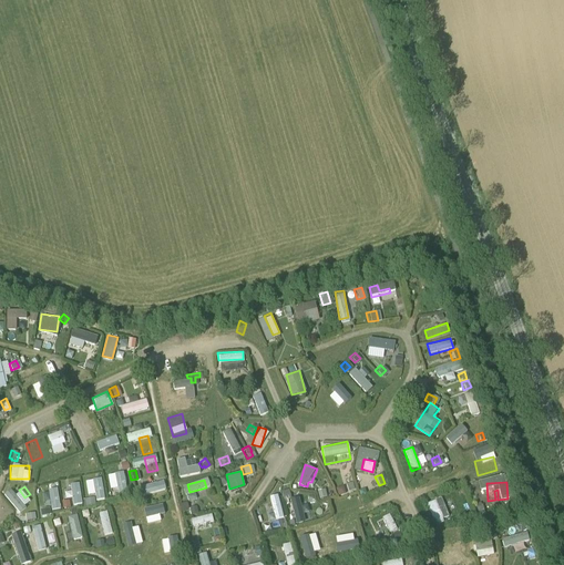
[(321,488),(314,490),(316,497),(324,495),(321,488)]
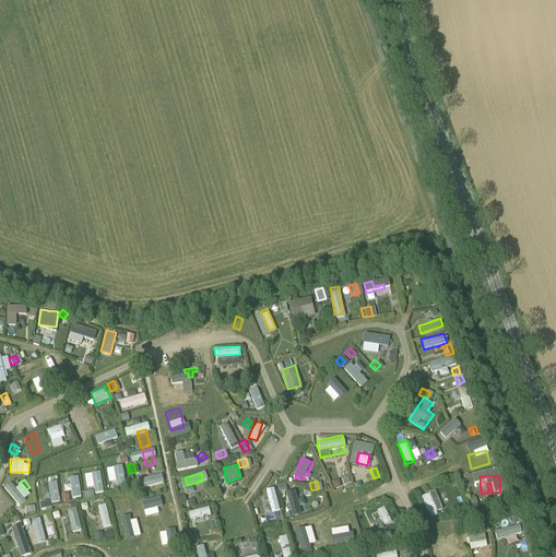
[(282,482),(274,483),(276,493),(284,490),(282,482)]
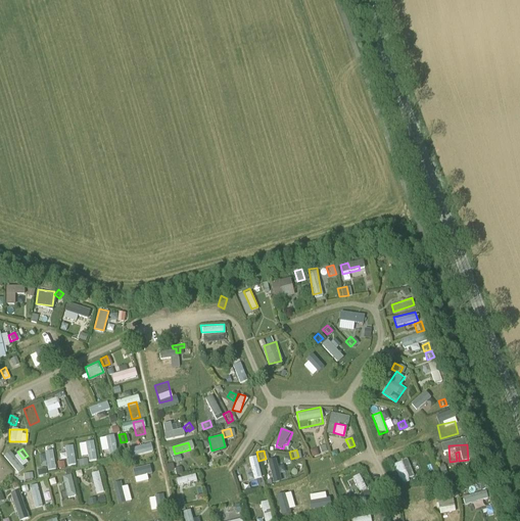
[(17,469),(25,465),(16,452),(10,456),(17,469)]
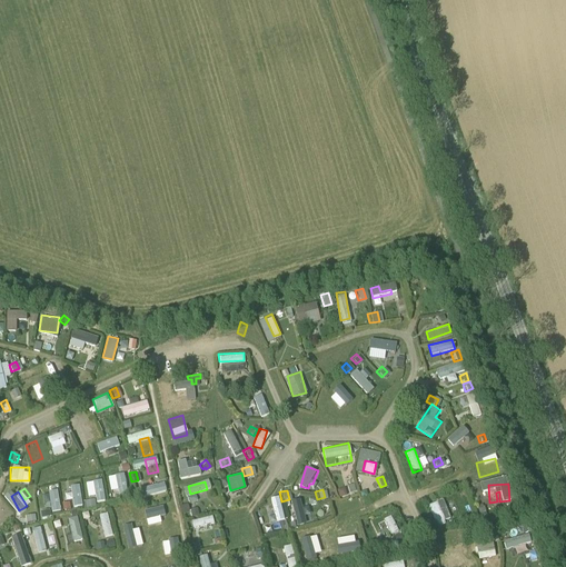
[(68,495),(70,501),(79,499),(78,493),(68,495)]
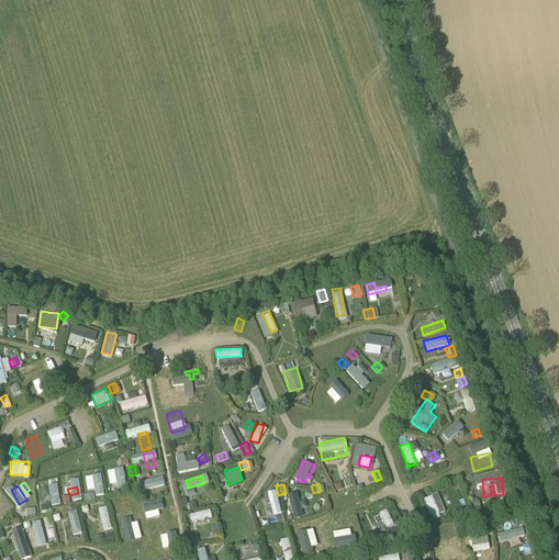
[(295,518),(303,516),(299,493),(290,494),(295,518)]
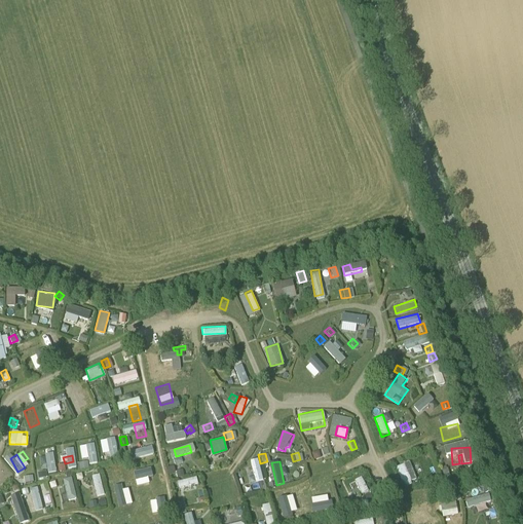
[(404,488),(412,486),(404,462),(396,465),(404,488)]
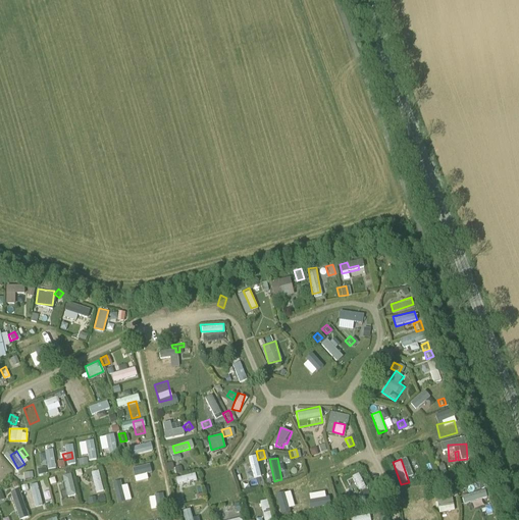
[(161,463),(163,469),(171,467),(169,461),(161,463)]
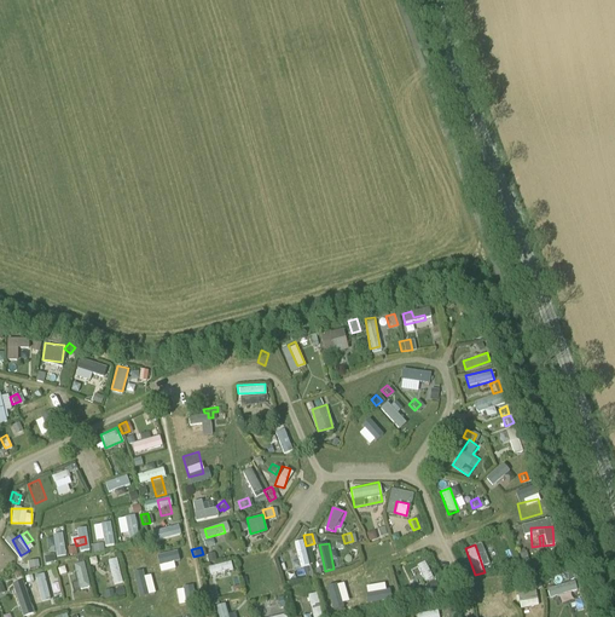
[(515,549),(518,560),(524,558),(522,549),(521,551),(520,547),(515,549)]
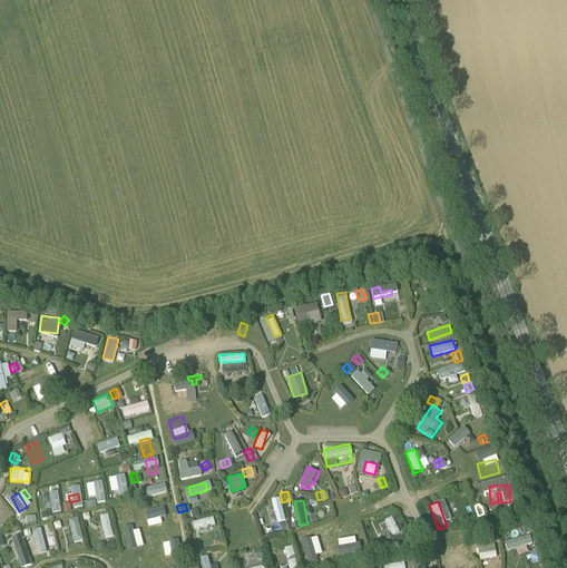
[(153,506),(154,519),(165,518),(164,505),(153,506)]
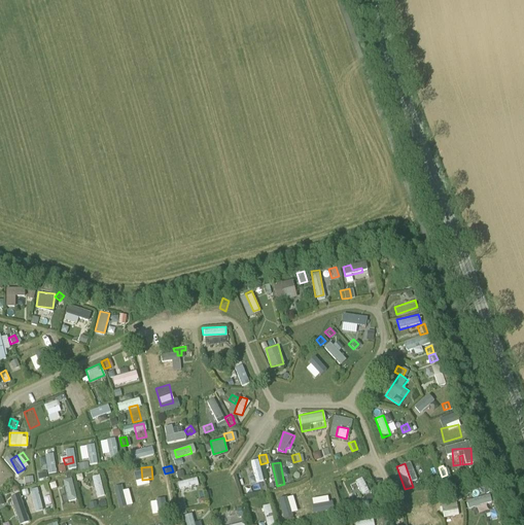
[(181,477),(179,469),(173,470),(174,478),(181,477)]
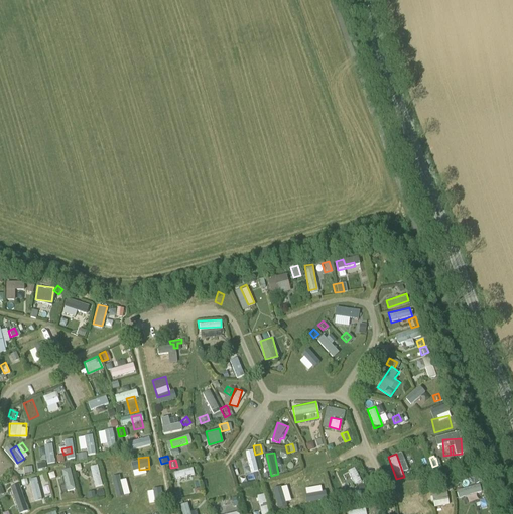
[(98,464),(90,466),(94,488),(102,486),(98,464)]
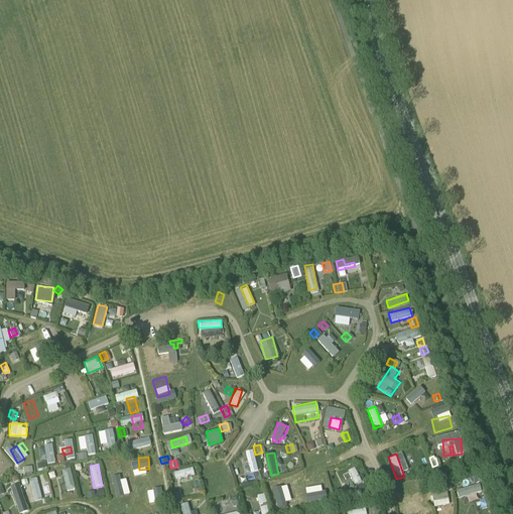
[(174,471),(176,480),(195,476),(193,467),(174,471)]
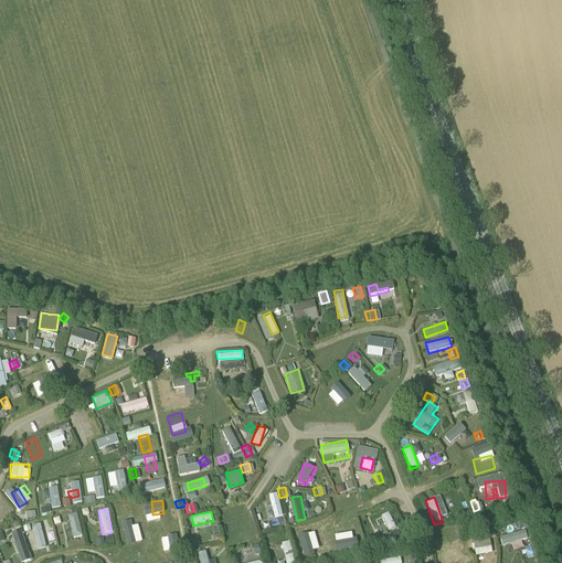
[(390,529),(395,526),(388,512),(381,516),(390,529)]
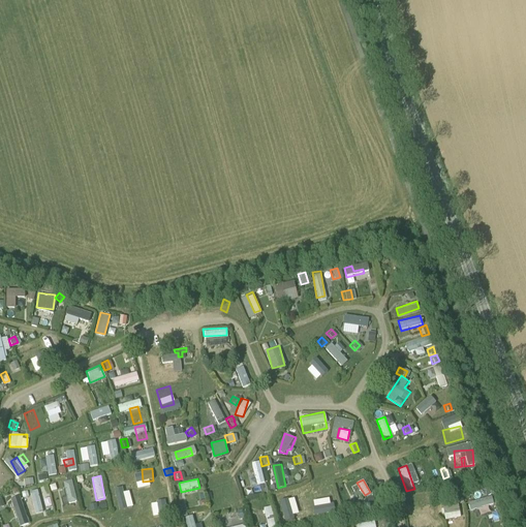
[(258,493),(265,491),(263,483),(256,485),(258,493)]
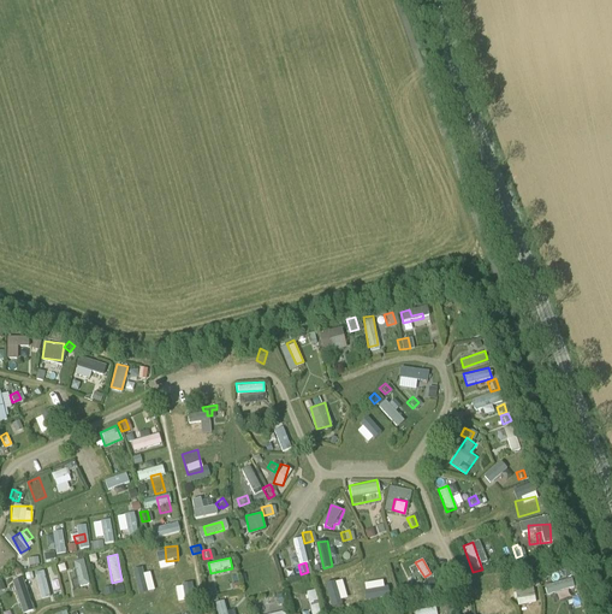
[(36,571),(43,600),(63,595),(55,566),(36,571)]
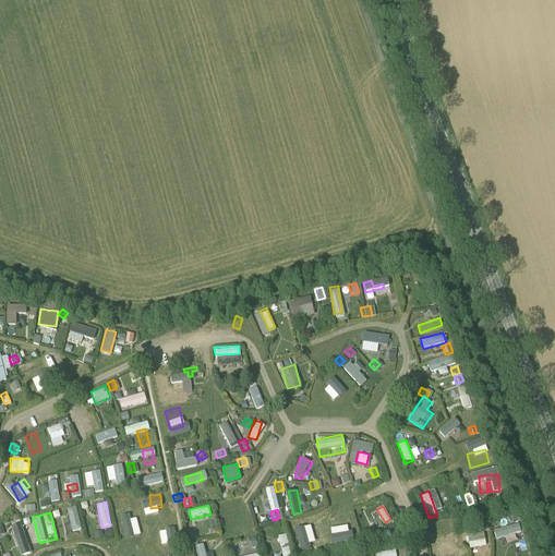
[(308,535),(314,533),(312,521),(296,524),(301,546),(310,544),(308,535)]
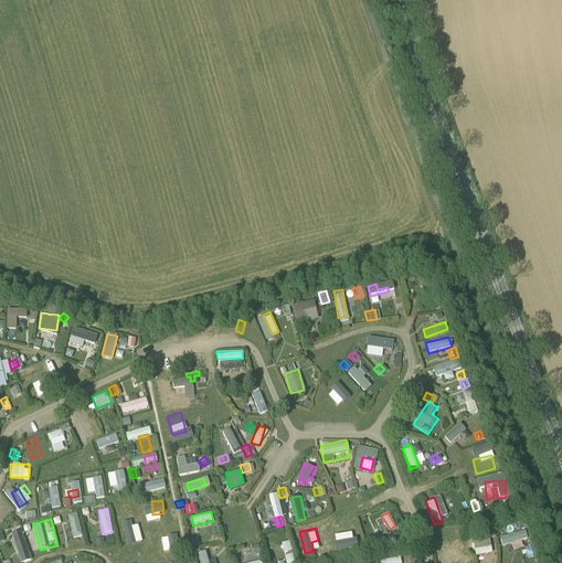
[(398,535),(393,528),(386,531),(391,539),(398,535)]
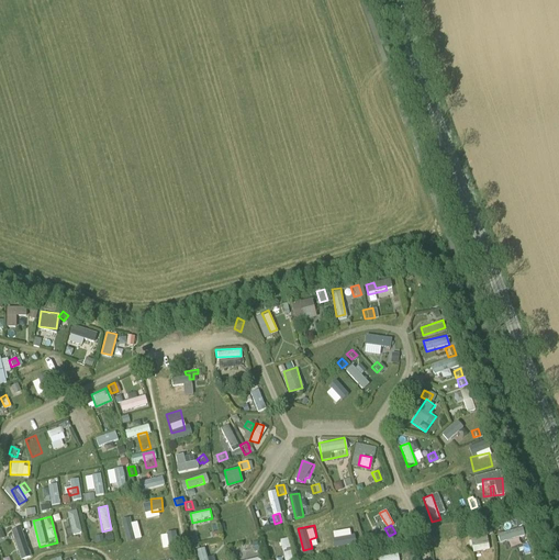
[(501,534),(507,550),(525,544),(520,526),(501,534)]
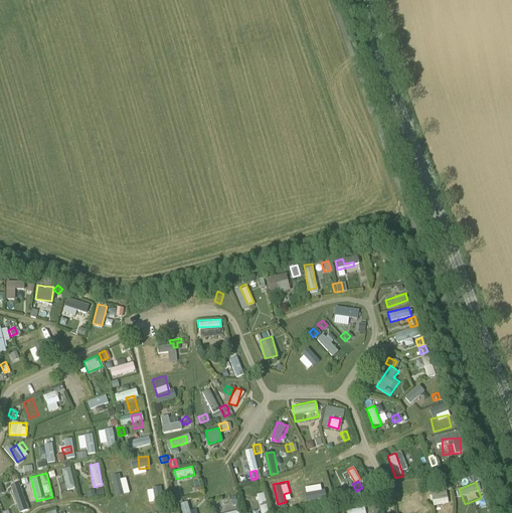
[(17,509),(25,507),(20,484),(12,485),(17,509)]
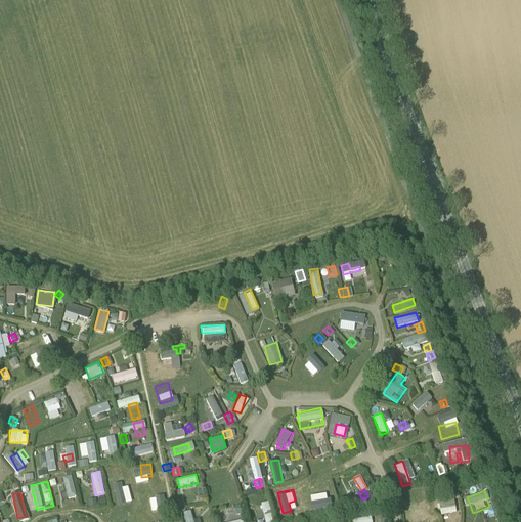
[(101,495),(94,497),(95,504),(103,502),(101,495)]
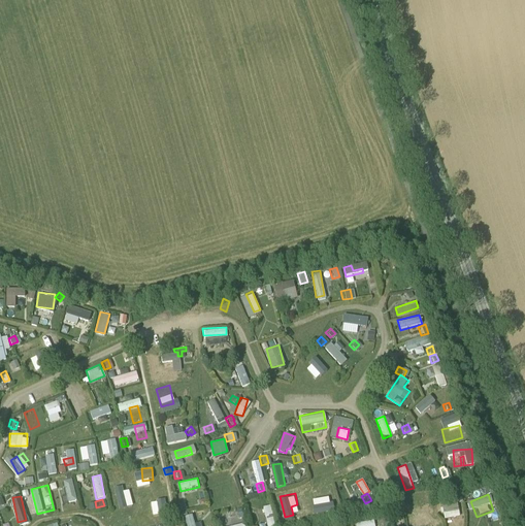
[(158,513),(156,505),(164,503),(163,499),(145,503),(148,515),(158,513)]
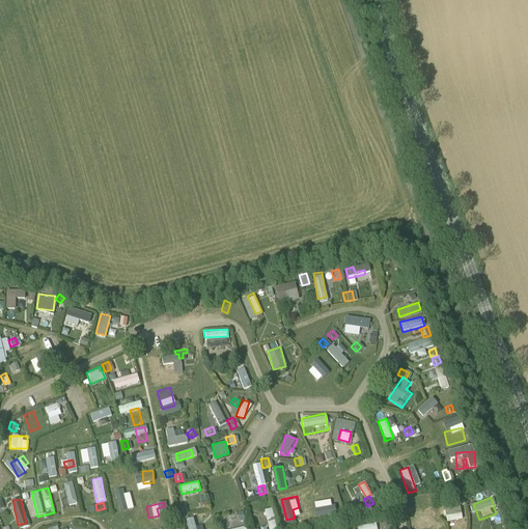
[(317,507),(320,516),(337,512),(336,504),(317,507)]
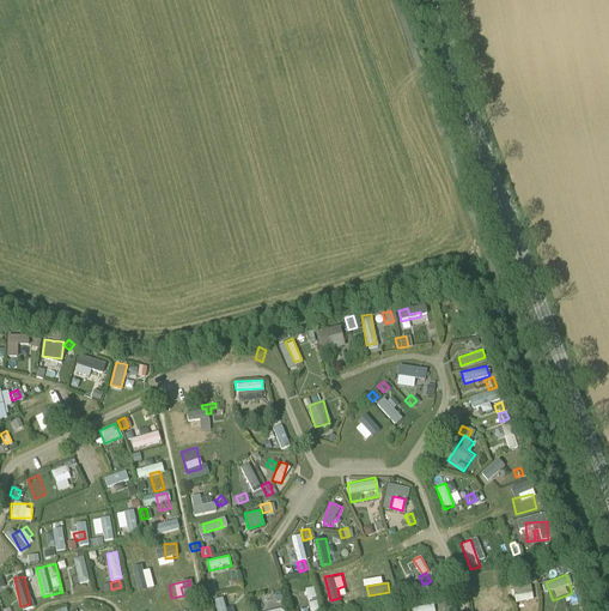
[(320,610),(314,586),(305,588),(310,610),(320,610)]
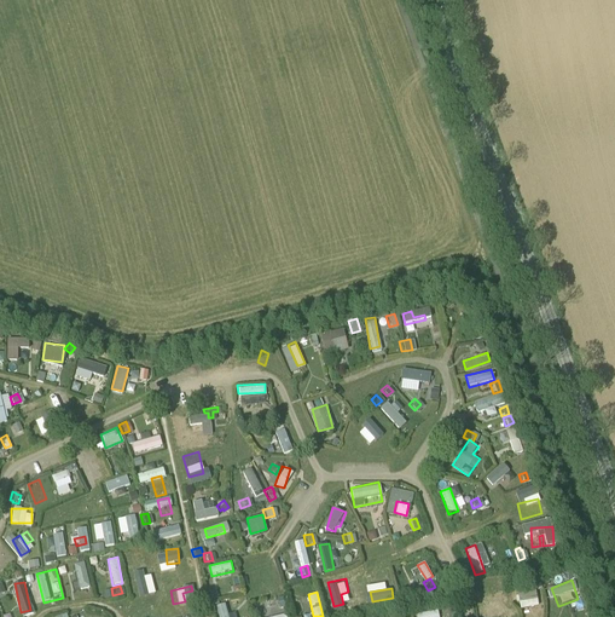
[(282,595),(273,597),(276,607),(284,605),(282,595)]
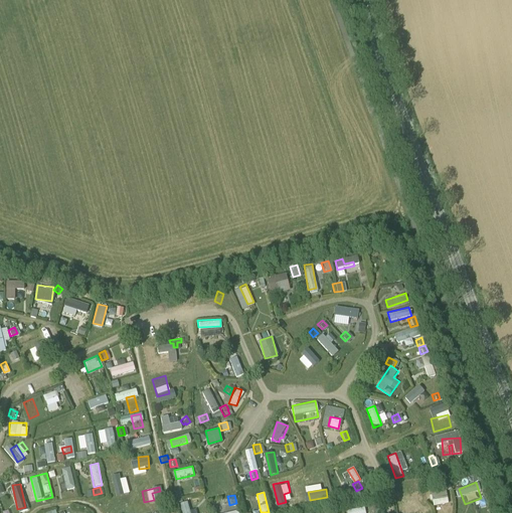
[(182,502),(183,512),(194,512),(192,501),(182,502)]
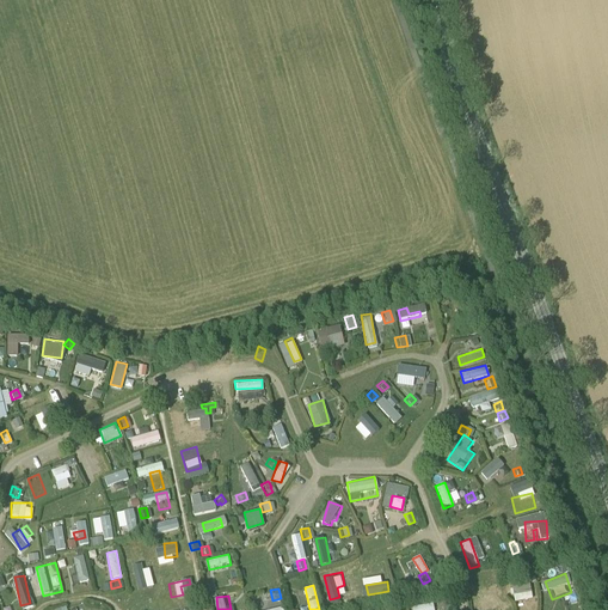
[(493,605),(496,609),(498,609),(504,607),(499,599),(493,605)]
